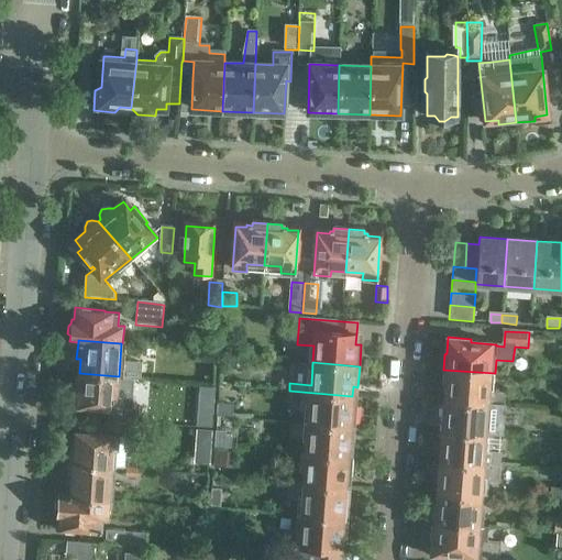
[(495,373),(443,370),(442,385),(444,388),(445,388),(444,401),(504,406),(506,406),(506,394),(488,393),(488,391),(494,391),(495,373)]
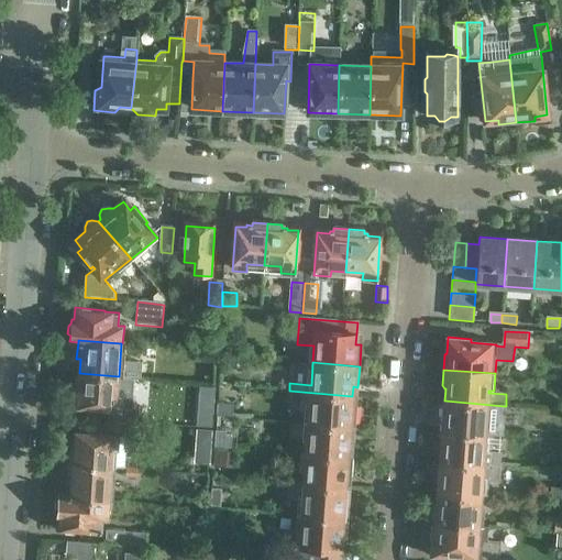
[(74,387),(78,387),(76,406),(107,408),(107,420),(121,421),(121,425),(135,426),(136,408),(122,407),(123,394),(118,394),(119,376),(79,373),(79,375),(75,375),(74,387)]
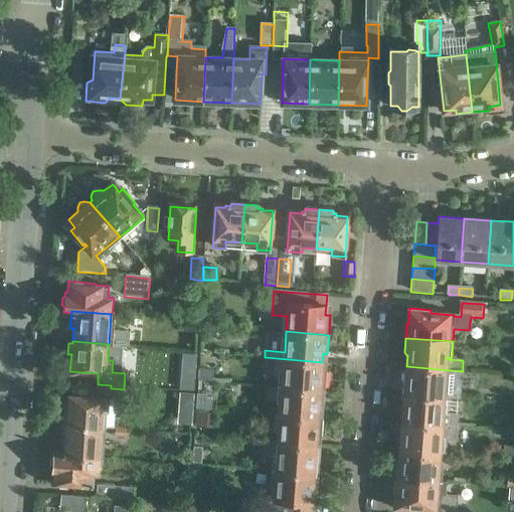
[(265,362),(276,363),(276,368),(284,368),(282,386),(325,390),(326,371),(321,371),(322,362),(265,357),(265,362)]
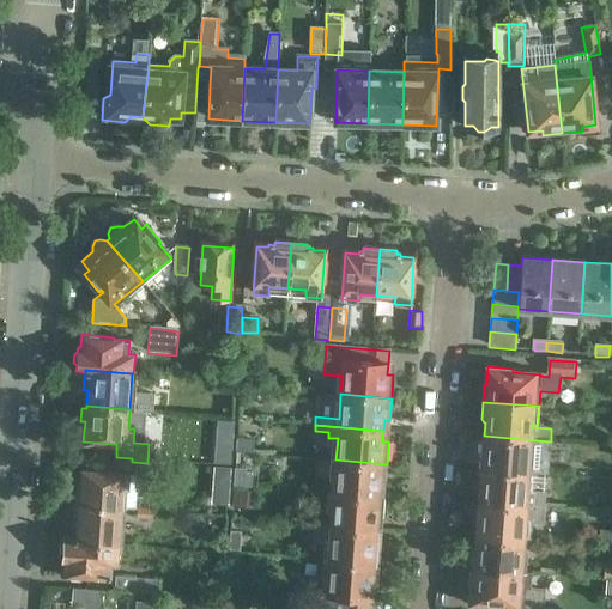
[(484,436),(482,470),(546,475),(549,442),(484,436)]
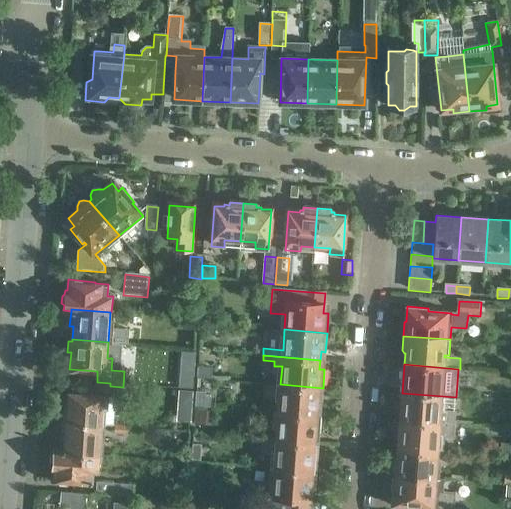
[(213,369),(198,368),(198,378),(213,380),(213,369)]
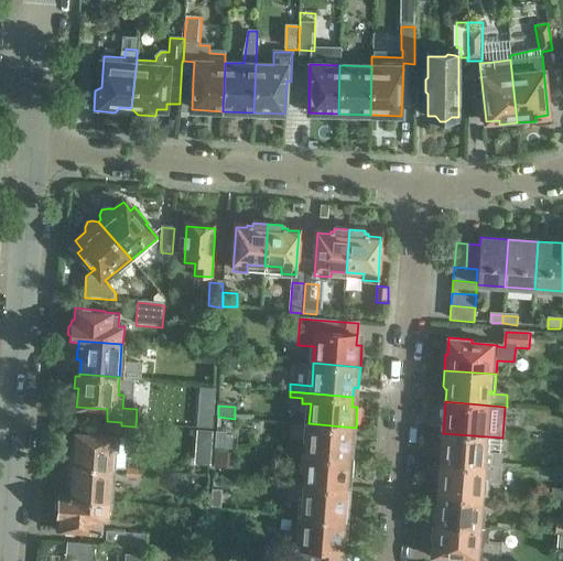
[(73,462),(73,464),(117,467),(118,451),(119,452),(121,425),(121,422),(107,421),(106,435),(75,433),(74,450),(69,450),(68,462),(73,462)]
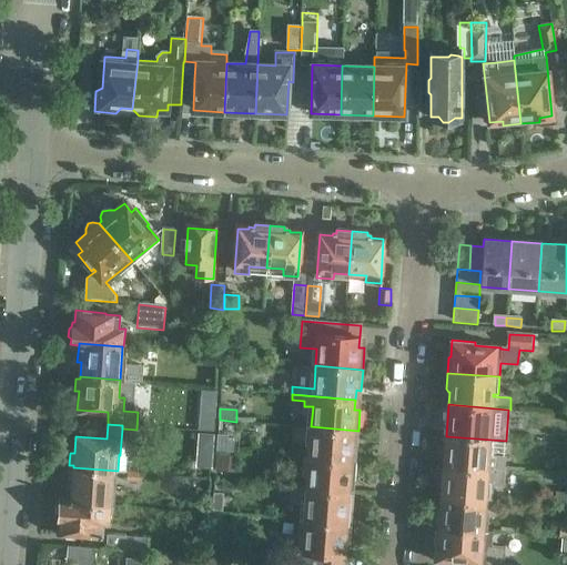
[(311,426),(309,458),(351,462),(352,451),(357,452),(358,431),(311,426)]
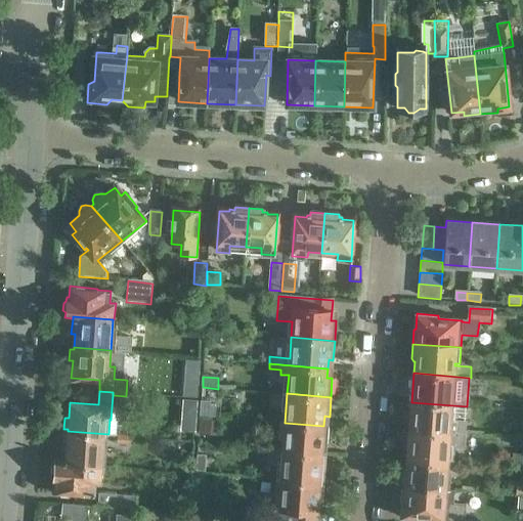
[(200,417),(216,418),(216,407),(211,407),(211,402),(201,402),(200,417)]
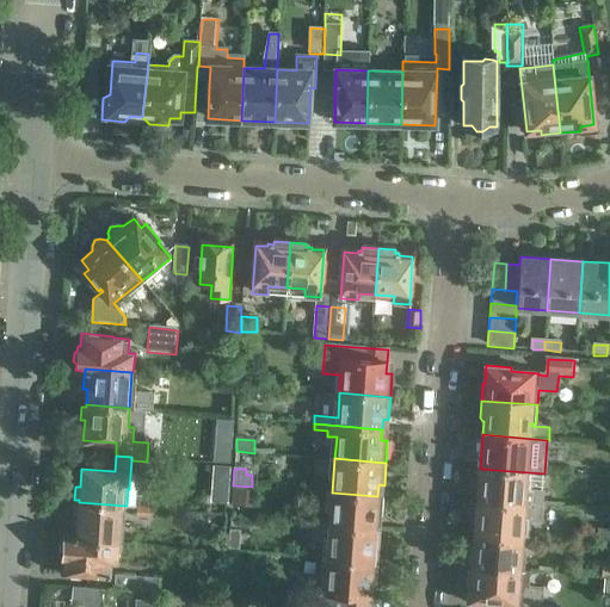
[(480,469),(478,501),(543,506),(544,493),(531,491),(533,475),(525,475),(527,472),(480,469)]
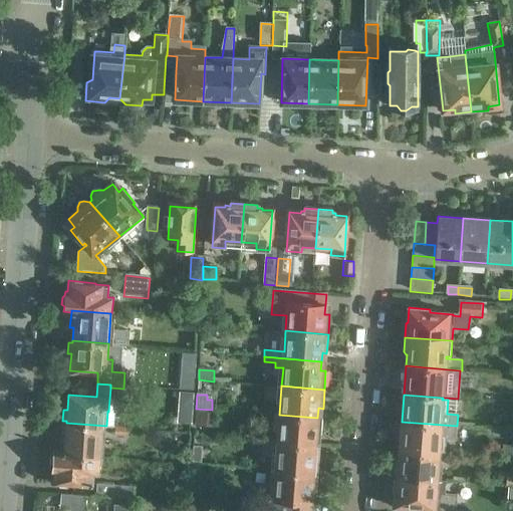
[(216,414),(202,413),(201,428),(214,429),(216,414)]
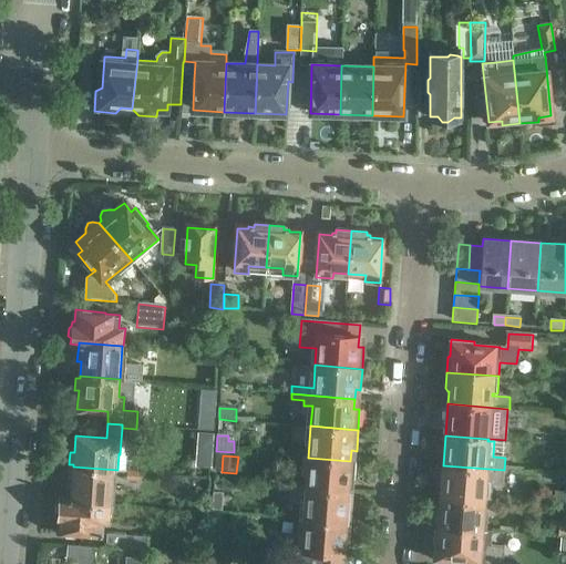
[(308,458),(306,489),(348,491),(349,481),(354,482),(356,461),(350,461),(308,458)]
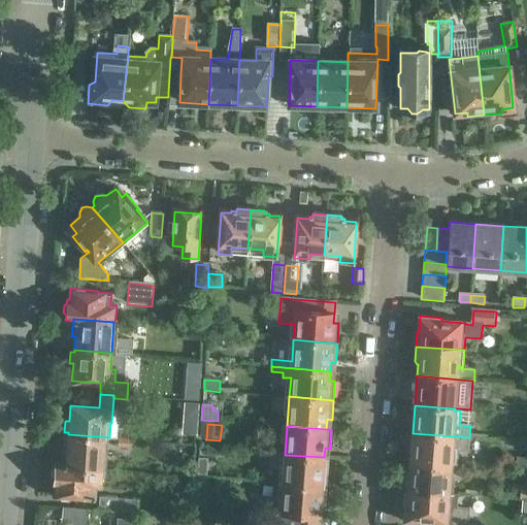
[(410,462),(450,465),(457,466),(458,454),(468,454),(469,437),(413,433),(410,462)]
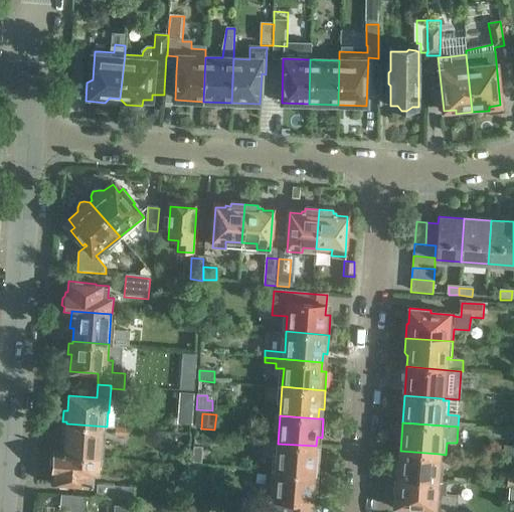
[(61,441),(60,453),(60,454),(105,458),(107,427),(66,423),(65,441),(61,441)]
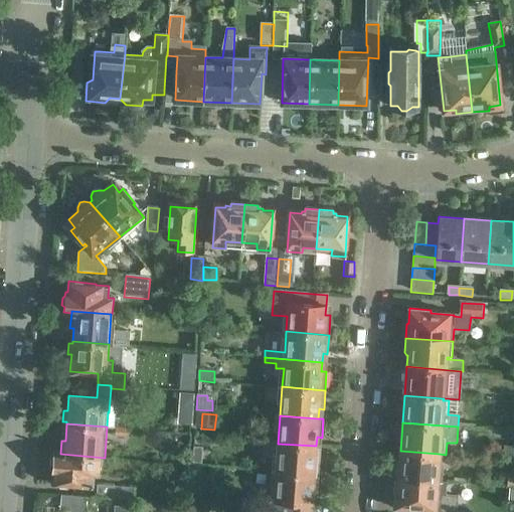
[(116,438),(128,439),(128,430),(116,429),(116,438)]
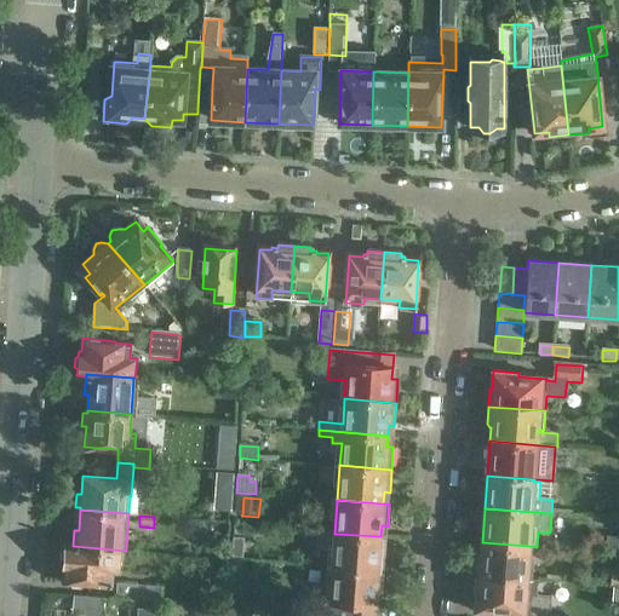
[(334,534),(309,531),(309,542),(333,545),(332,568),(384,571),(385,548),(379,548),(380,536),(334,534)]
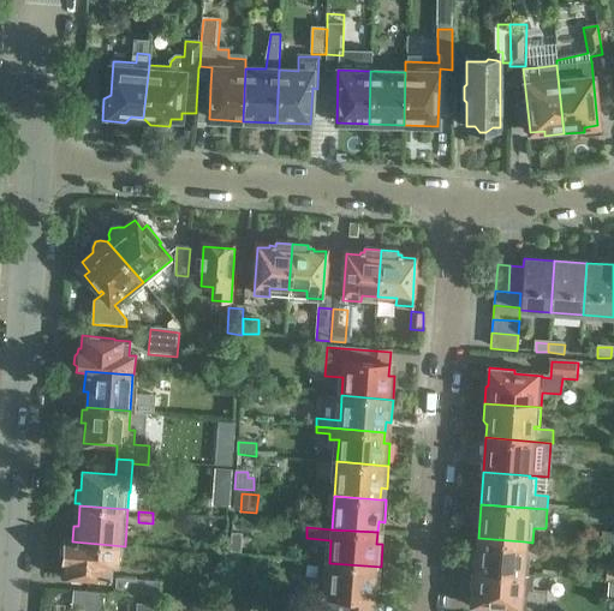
[(613,533),(603,533),(602,547),(613,549),(613,533)]
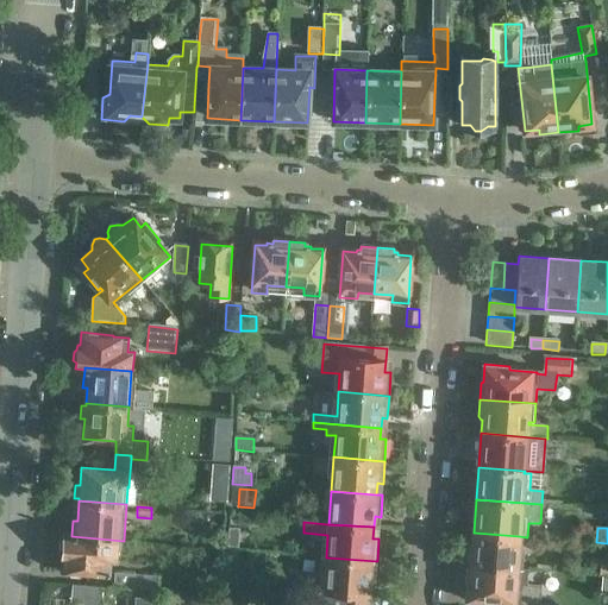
[(468,549),(467,566),(524,569),(525,552),(518,552),(519,536),(474,533),(472,547),(471,546),(468,549)]
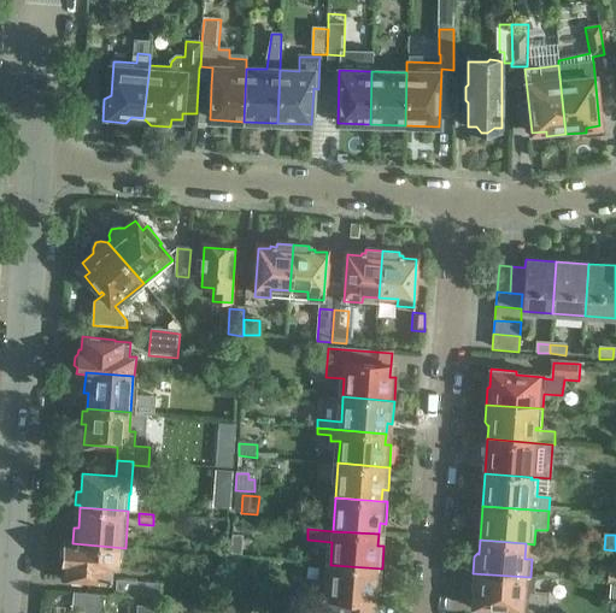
[(72,543),(72,542),(64,542),(64,547),(60,549),(59,558),(63,561),(62,566),(64,566),(64,579),(97,583),(97,579),(112,581),(113,570),(119,571),(121,549),(124,550),(125,548),(72,543)]
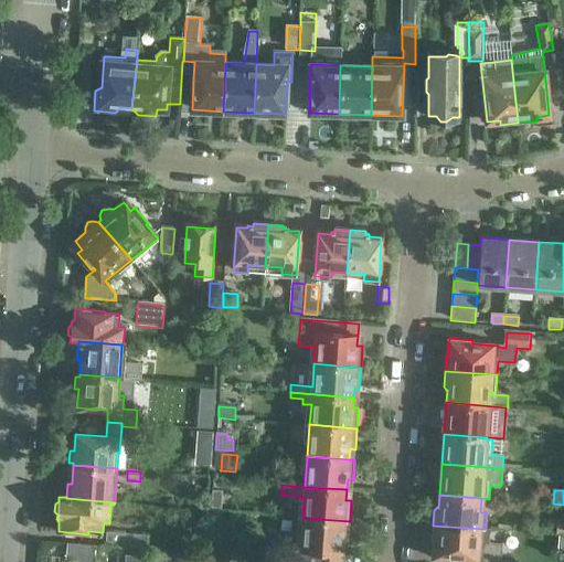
[(348,542),(350,521),(302,518),(301,534),(285,532),(282,560),(297,561),(341,561),(343,541),(348,542)]
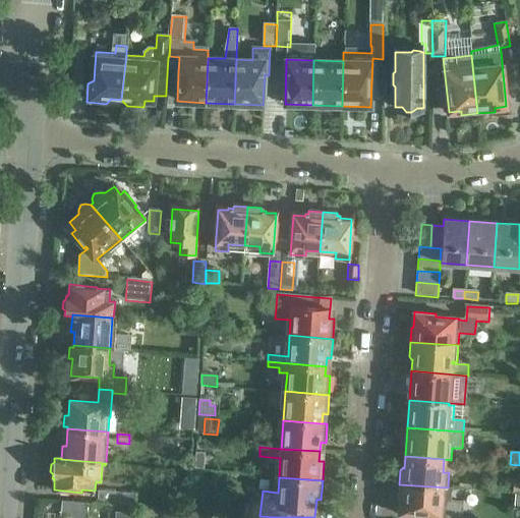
[(448,487),(399,484),(398,498),(400,501),(399,514),(420,516),(420,514),(450,516),(450,517),(473,517),(469,517),(470,504),(447,502),(448,487)]
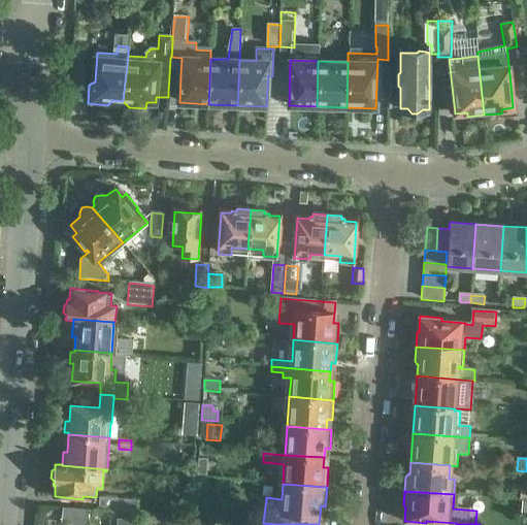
[(100,499),(99,511),(137,514),(138,501),(100,499)]
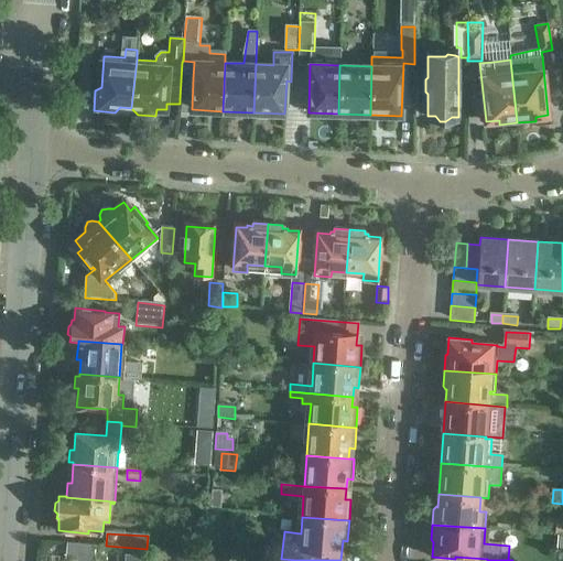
[(65,543),(64,557),(90,559),(91,547),(65,543)]
